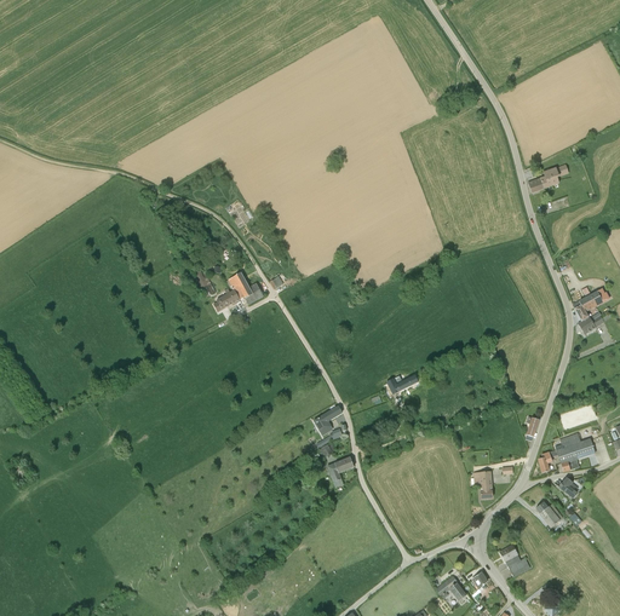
[(544,176),(527,182),(530,191),(558,182),(557,176),(568,172),(566,162),(543,171),(544,176)]
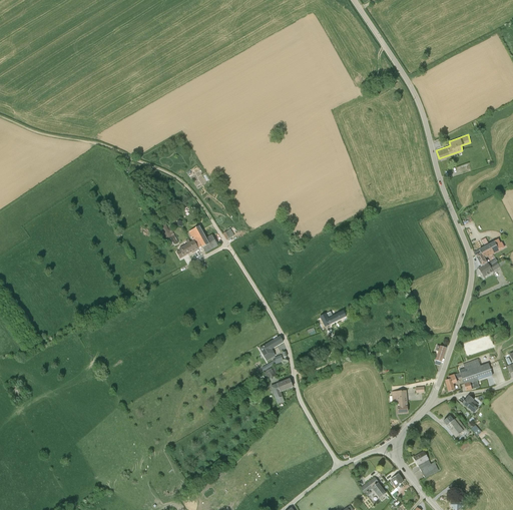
[(160,226),(159,227),(161,231),(163,235),(164,234),(170,245),(178,241),(171,228),(169,230),(165,223),(160,226)]
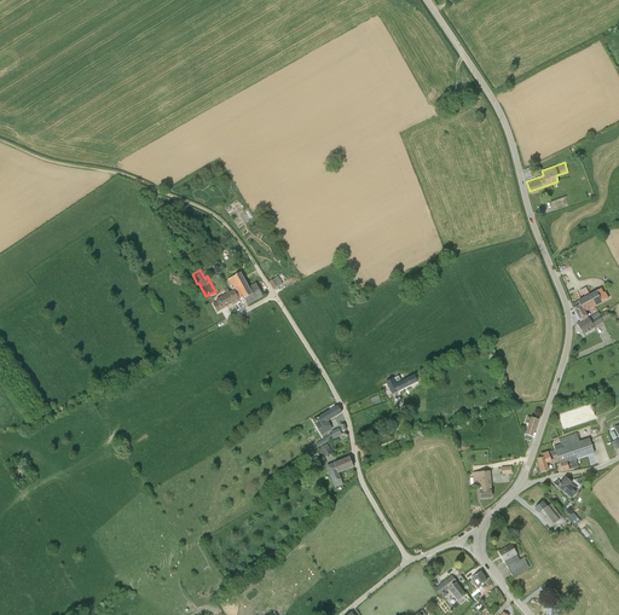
[(238,285),(244,296),(248,303),(264,295),(256,283),(249,286),(241,272),(226,280),(229,286),(231,284),(233,289),(238,285)]
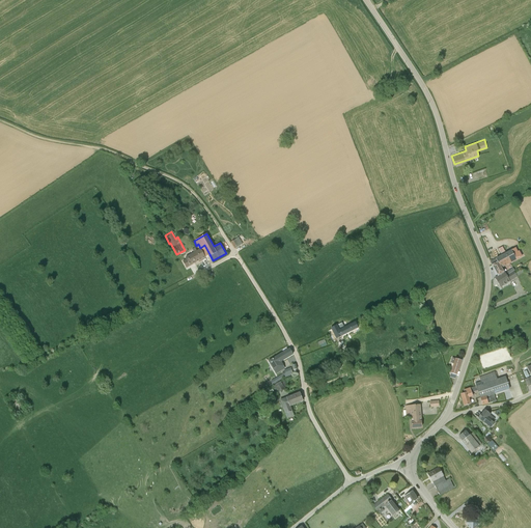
[(200,248),(205,256),(210,254),(204,245),(200,248)]
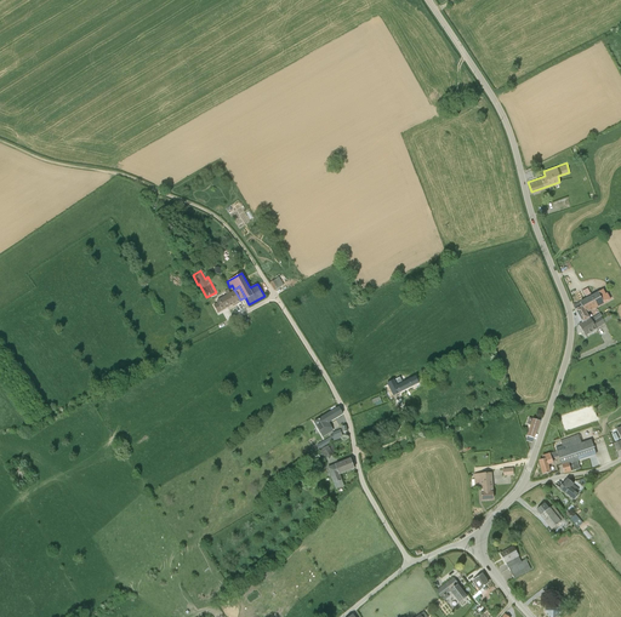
[(222,297),(228,307),(235,302),(237,303),(240,301),(240,300),(234,290),(231,292),(228,289),(224,291),(227,295),(222,297)]
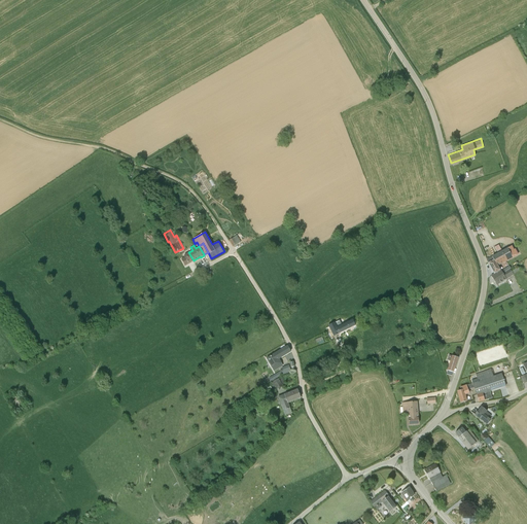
[(493,258),(497,264),(516,253),(511,245),(487,257),(488,262),(493,258)]
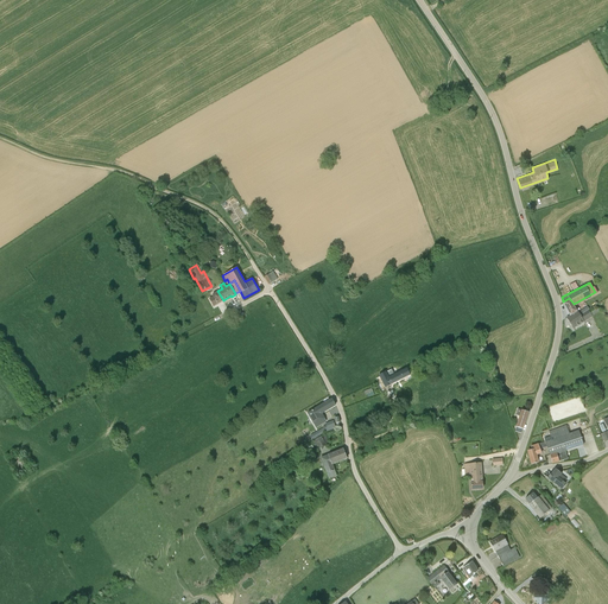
[(223,300),(217,291),(213,293),(214,296),(209,298),(214,305),(223,300)]
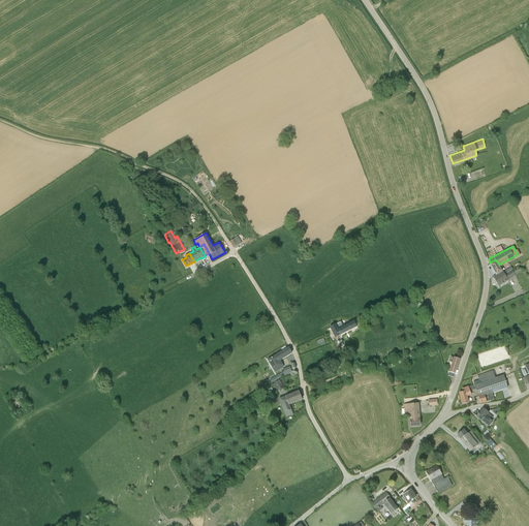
[(495,259),(490,263),(495,273),(501,269),(499,265),(495,259)]
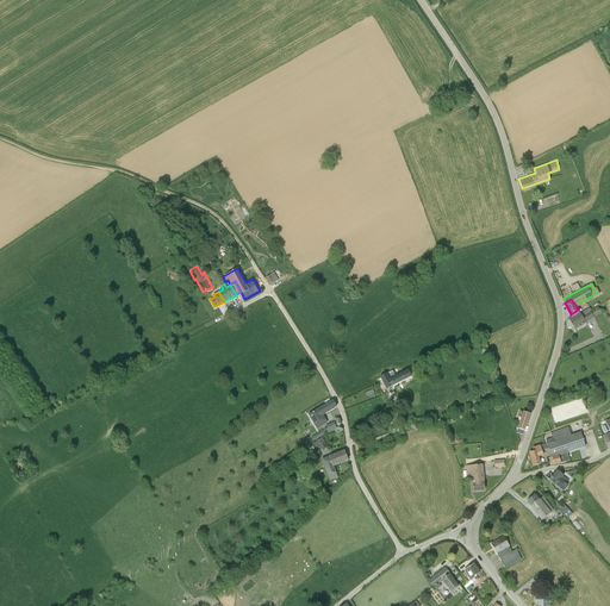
[(218,308),(221,312),(234,304),(232,300),(218,308)]
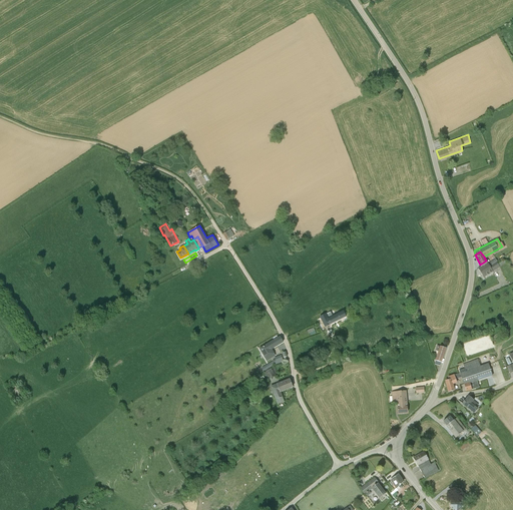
[(486,261),(480,265),(478,267),(483,275),(506,262),(502,257),(489,264),(496,260),(495,257),(488,262),(487,261),(486,261)]
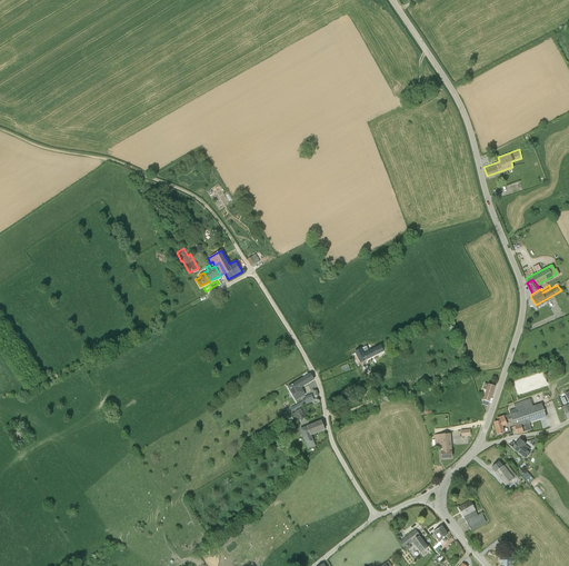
[(352,349),(359,363),(382,350),(379,343),(367,348),(365,343),(352,349)]
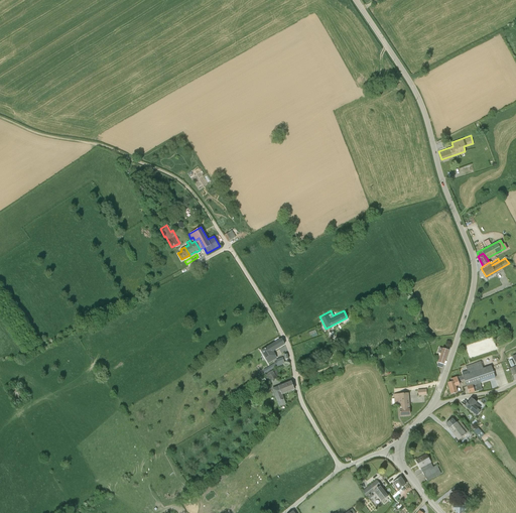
[(281,338),(260,350),(266,360),(267,360),(267,362),(276,357),(273,350),(284,343),(281,338)]
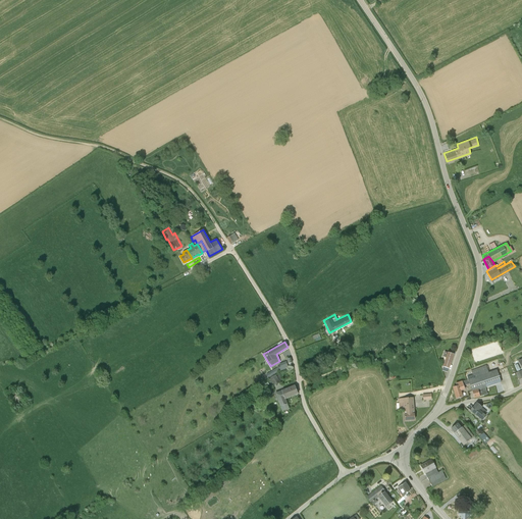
[(446,356),(441,368),(448,370),(453,352),(444,349),(442,354),(446,356)]
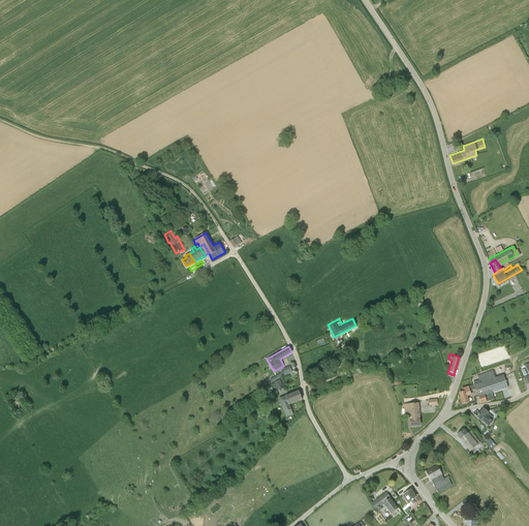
[(276,374),(266,380),(268,383),(284,374),(291,372),(291,371),(290,365),(283,368),(283,369),(276,374)]
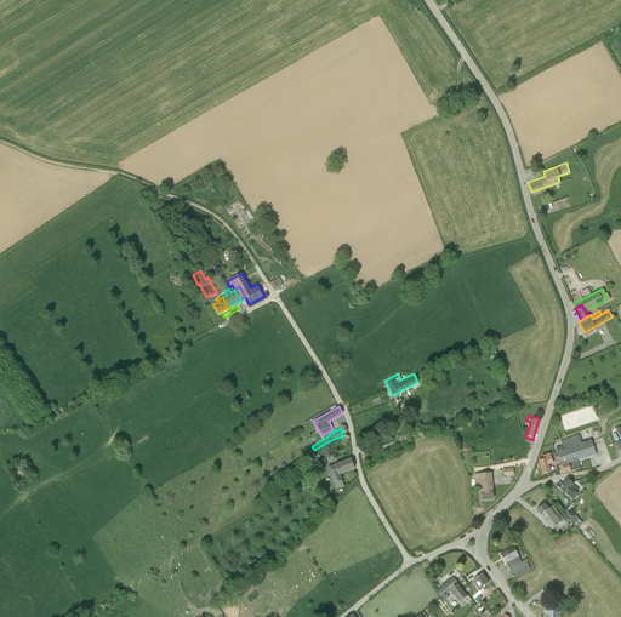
[(574,460),(576,458),(577,458),(596,452),(591,438),(581,441),(577,432),(560,439),(563,447),(542,453),(543,457),(539,458),(542,472),(550,469),(547,462),(552,461),(551,456),(559,453),(563,470),(576,468),(574,460)]
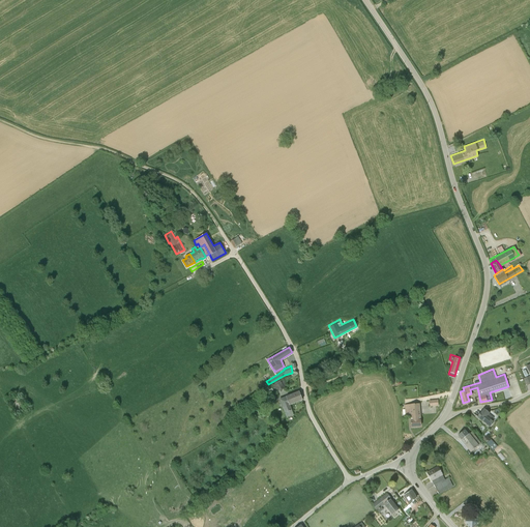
[(283,377),(272,383),(277,391),(287,385),(283,377)]
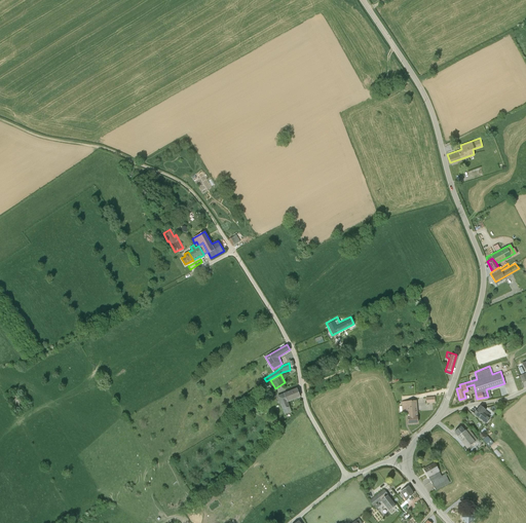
[(297,387),(277,395),(282,408),(283,408),(285,412),(291,410),(288,400),(300,396),(297,387)]
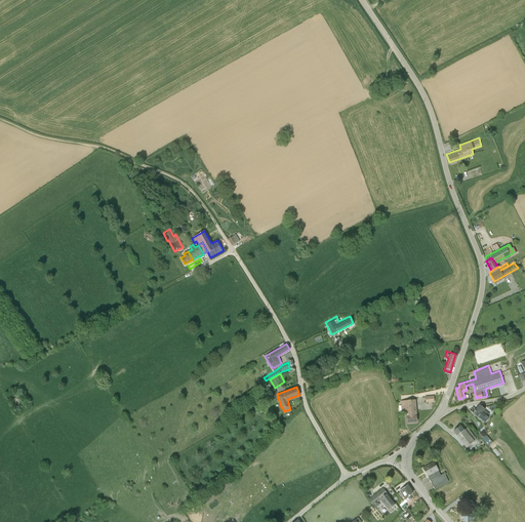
[(415,398),(401,399),(402,412),(406,411),(407,420),(416,419),(415,398)]
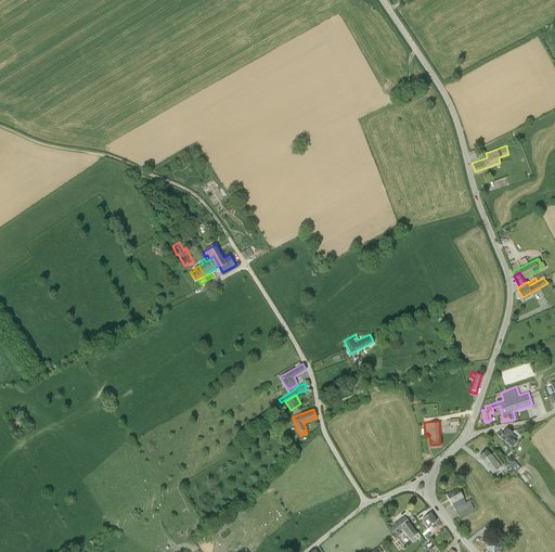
[(506,427),(500,435),(510,443),(508,444),(511,446),(512,445),(513,446),(517,440),(515,438),(517,435),(506,427)]
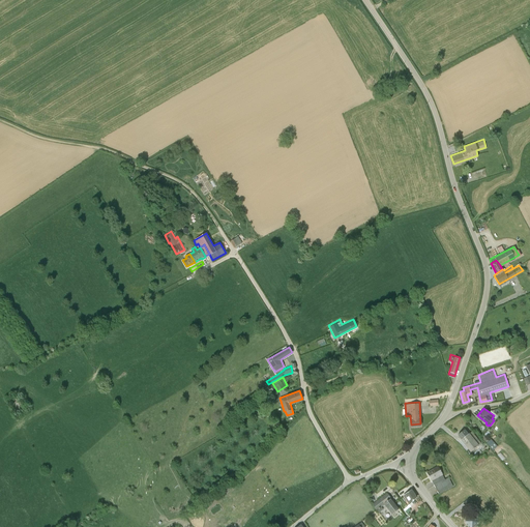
[(464,429),(458,434),(470,449),(480,441),(482,439),(480,436),(478,438),(471,430),(468,433),(464,429)]
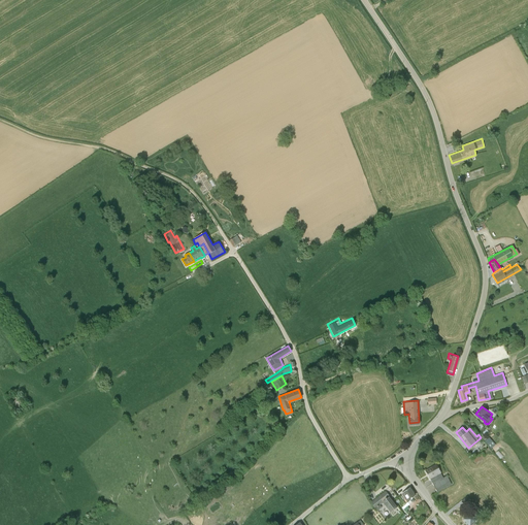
[(489,436),(484,440),(491,448),(495,444),(489,436)]
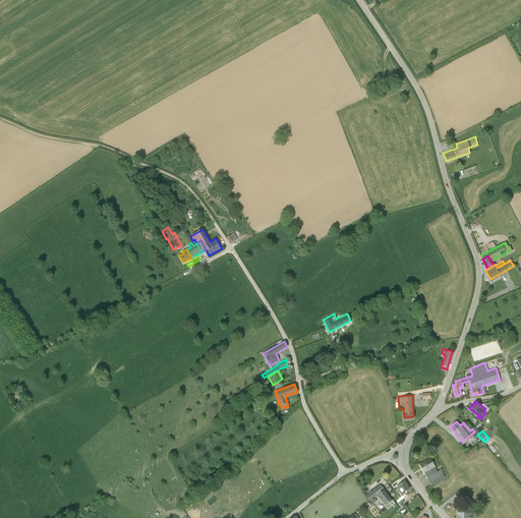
[(474,446),(466,452),(469,456),(476,449),(474,446)]
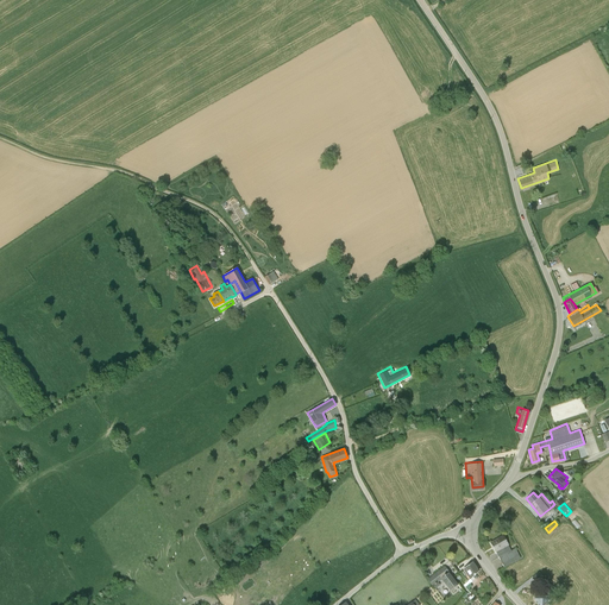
[(503,534),(490,541),(503,565),(520,555),(515,546),(510,548),(508,543),(503,534)]
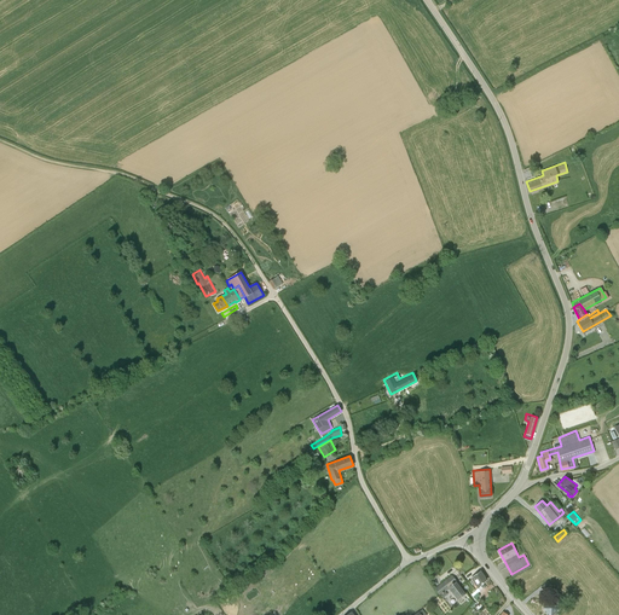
[(480,569),(470,576),(476,586),(475,589),(470,592),(476,599),(479,598),(478,597),(478,596),(480,593),(478,591),(482,586),(481,584),(486,579),(480,569)]
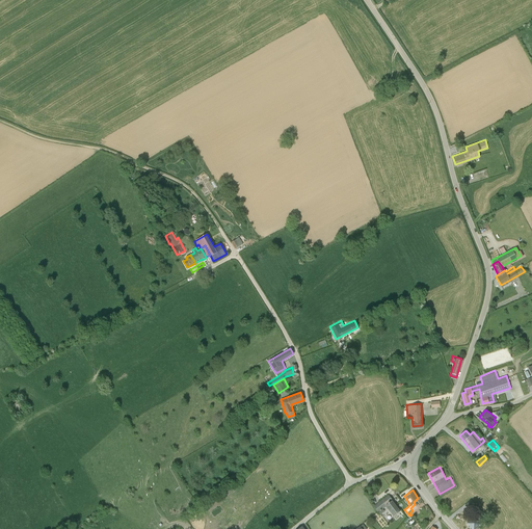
[(388,498),(390,496),(388,494),(373,505),(377,510),(382,506),(379,501),(386,496),(388,498)]
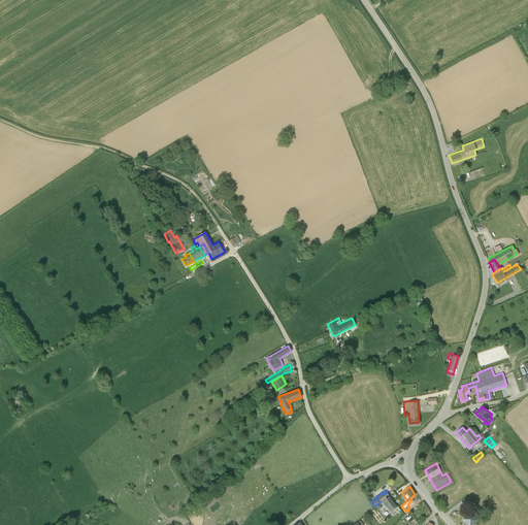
[(380,502),(374,506),(376,510),(382,505),(380,503),(383,501),(390,511),(397,505),(389,496),(390,495),(387,492),(385,494),(383,492),(376,497),(380,502)]
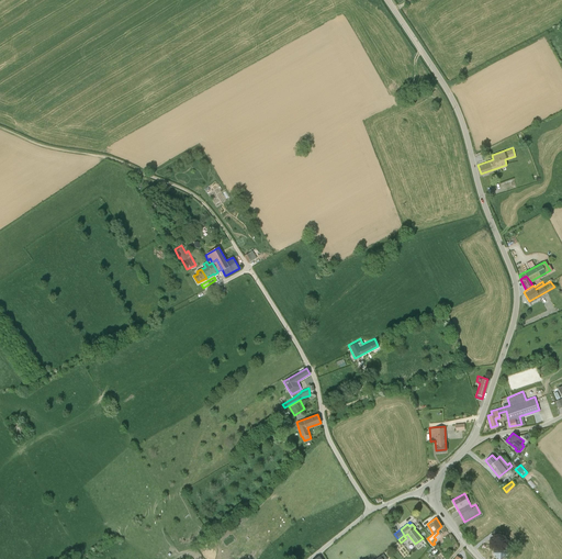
[(496,527),(491,532),(494,536),(499,532),(496,527)]
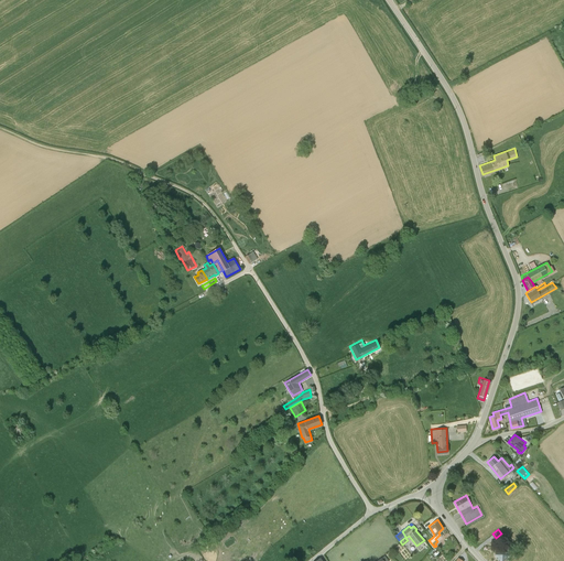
[(502,546),(495,552),(499,558),(500,557),(502,560),(510,552),(508,550),(510,547),(506,541),(501,545),(502,546)]
